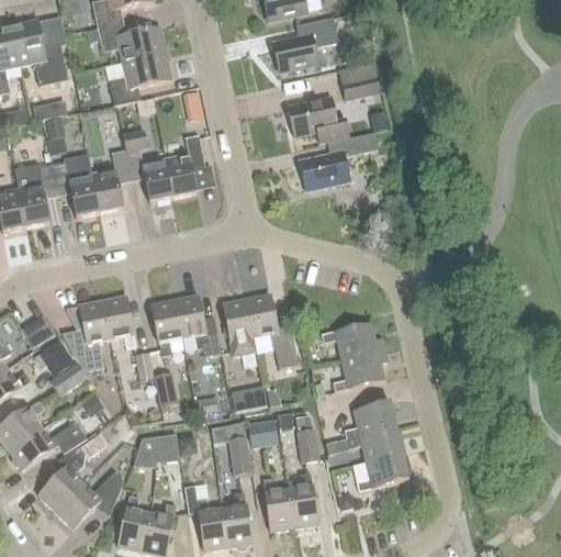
[(155,1),(155,0),(100,0),(92,2),(98,28),(123,22),(121,9),(155,1)]
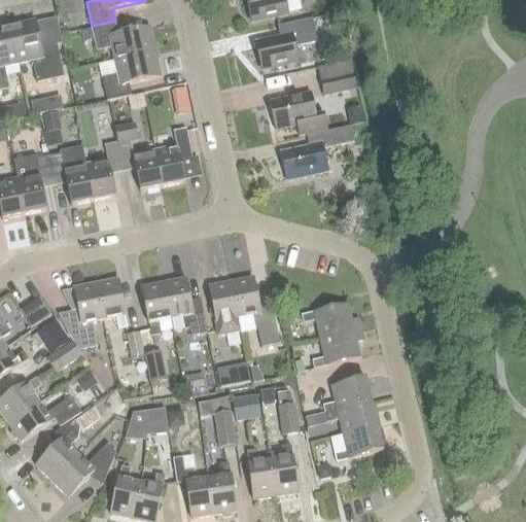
[(247,0),(251,20),(288,11),(285,0),(247,0)]
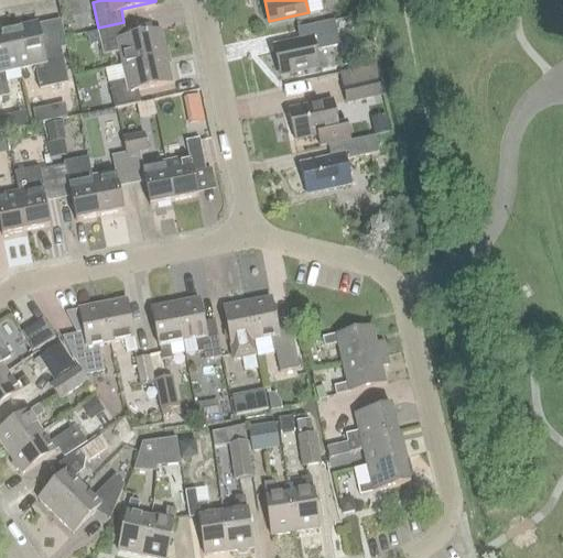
[(315,47),(331,44),(340,42),(335,18),(298,25),(300,39),(274,44),(280,72),(320,64),(315,47)]
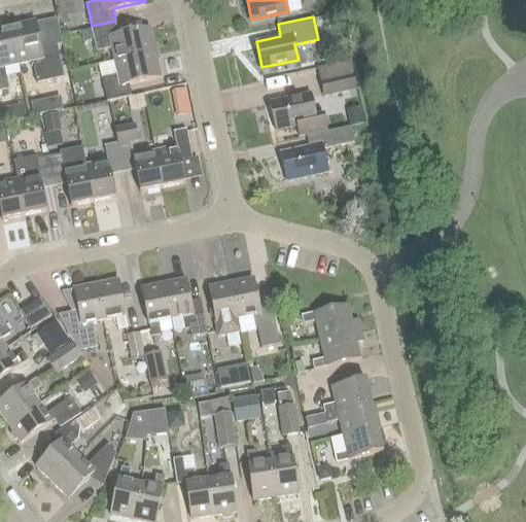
[(35,20),(10,25),(19,61),(32,58),(37,80),(64,75),(57,42),(41,46),(35,20)]
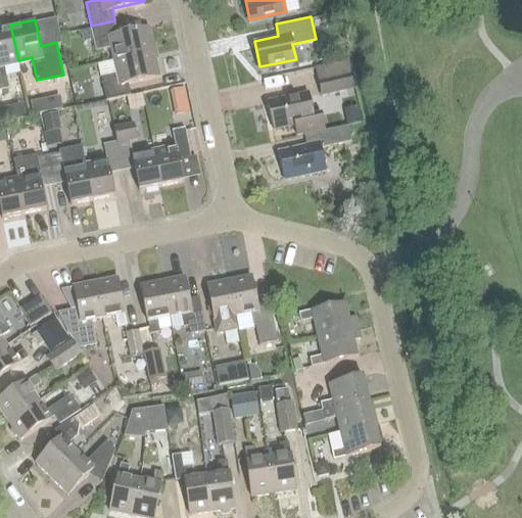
[(113,58),(154,50),(149,25),(117,32),(114,20),(91,26),(96,49),(111,45),(113,58)]
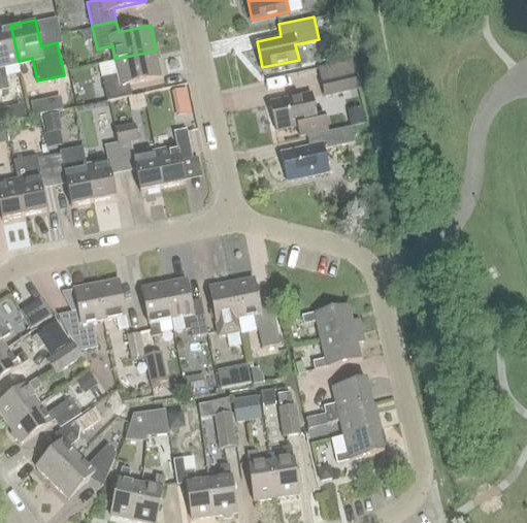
[(19,61),(10,25),(0,27),(0,89),(9,87),(4,64),(19,61)]
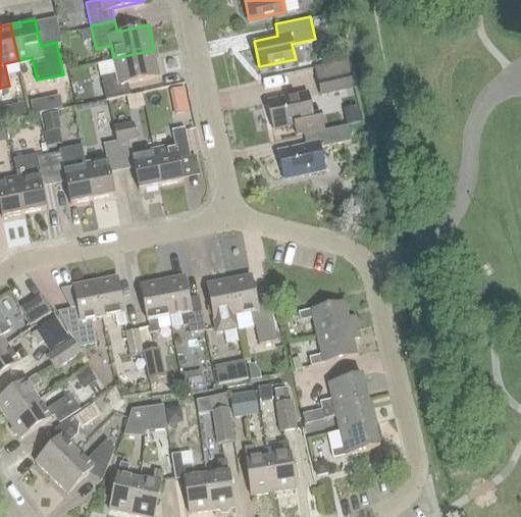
[(154,50),(113,58),(116,71),(101,74),(106,98),(131,93),(128,81),(159,74),(154,50)]
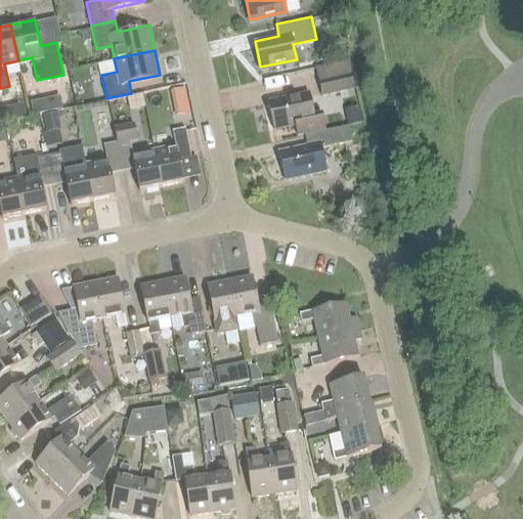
[(322,93),(347,88),(343,73),(349,72),(346,58),(316,65),(319,78),(322,93)]
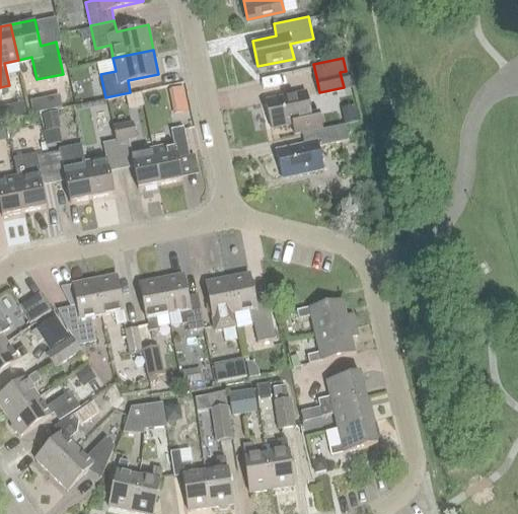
[(185,84),(169,87),(171,95),(186,92),(185,84)]
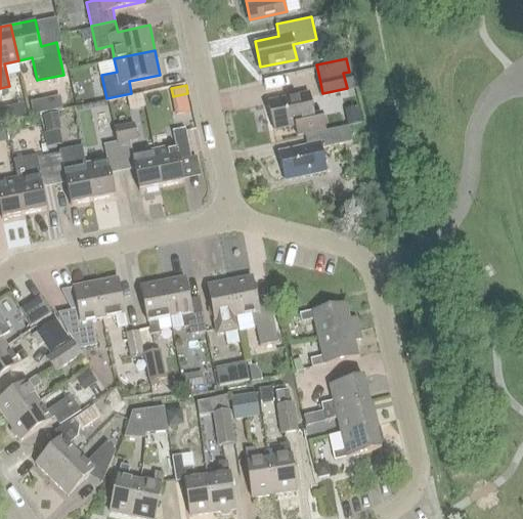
[(273,126),(295,122),(298,133),(325,127),(322,112),(314,114),(310,91),(268,100),(273,126)]
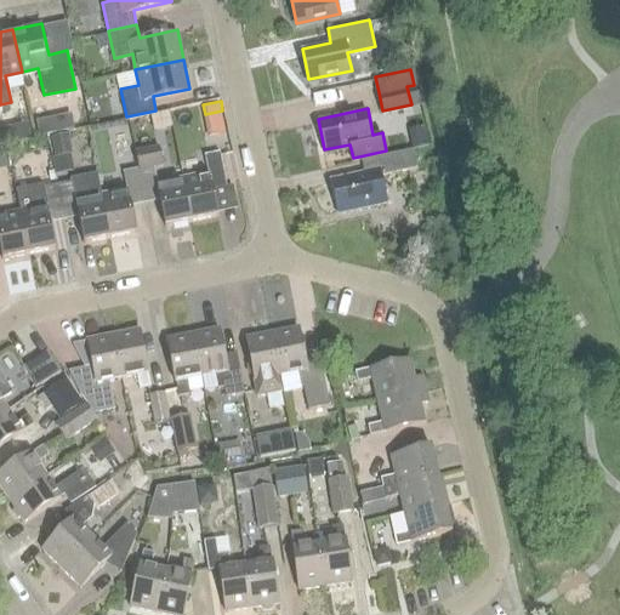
[(430,142),(426,123),(409,126),(414,146),(430,142)]
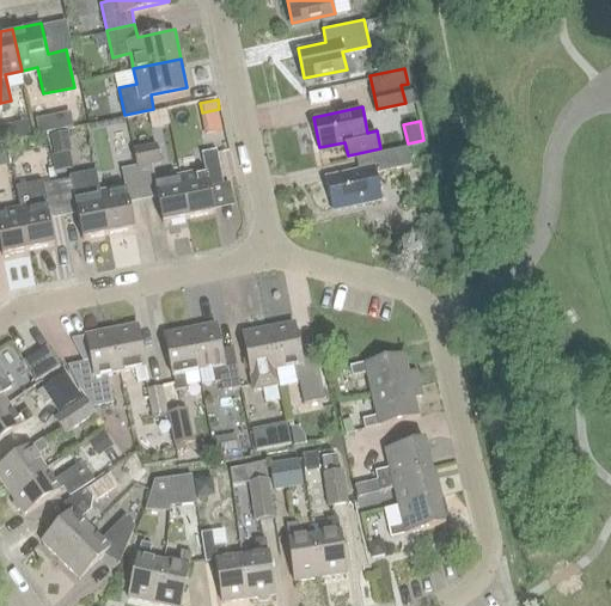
[(73,147),(68,128),(50,132),(55,151),(73,147)]
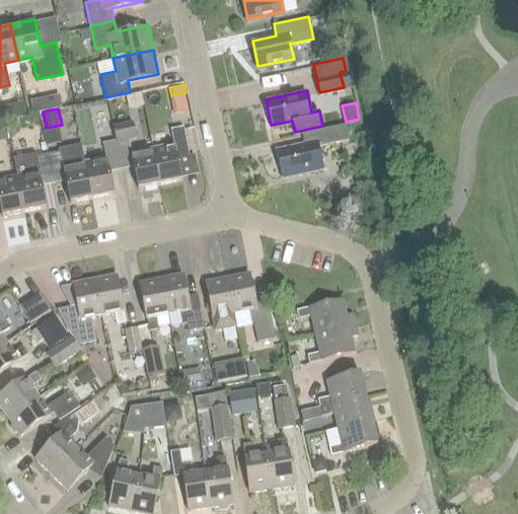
[(116,138),(121,162),(133,160),(138,187),(160,182),(153,147),(132,151),(130,138),(137,136),(134,119),(114,123),(117,138),(116,138)]
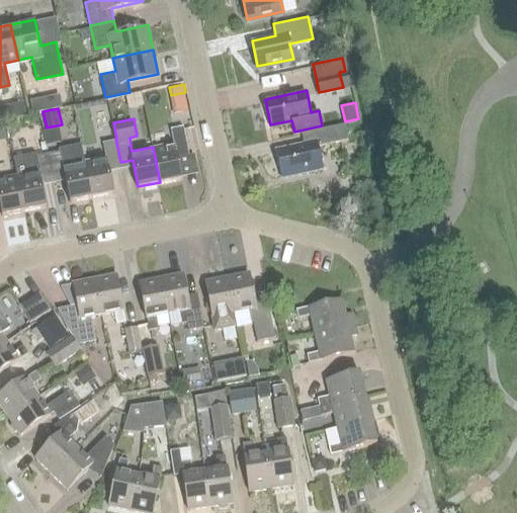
[(0,138),(9,137),(6,120),(0,121),(0,138)]
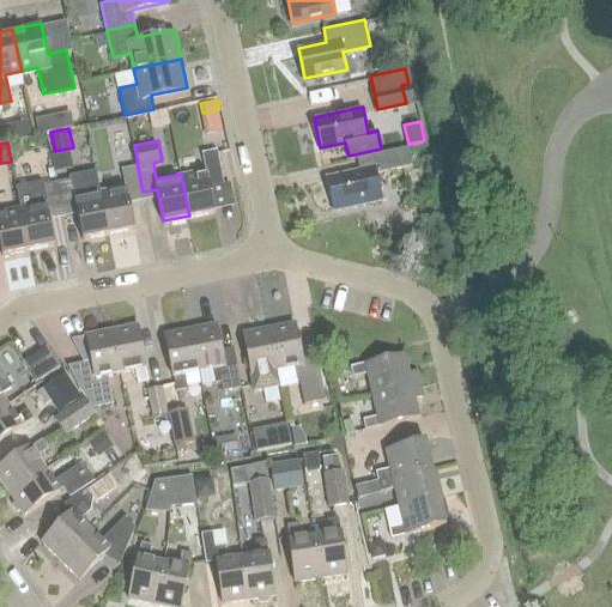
[(376,171),(412,163),(407,145),(357,156),(361,169),(327,177),(333,207),(382,196),(376,171)]
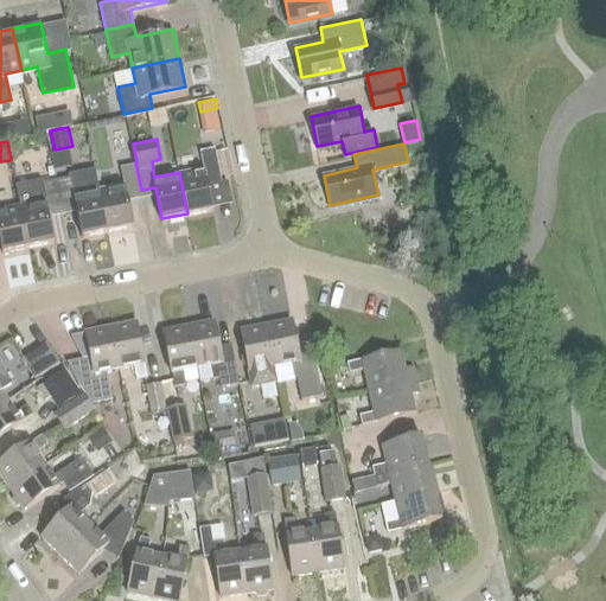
[(179,172),(187,213),(214,209),(206,177),(221,174),(215,146),(199,149),(203,167),(179,172)]
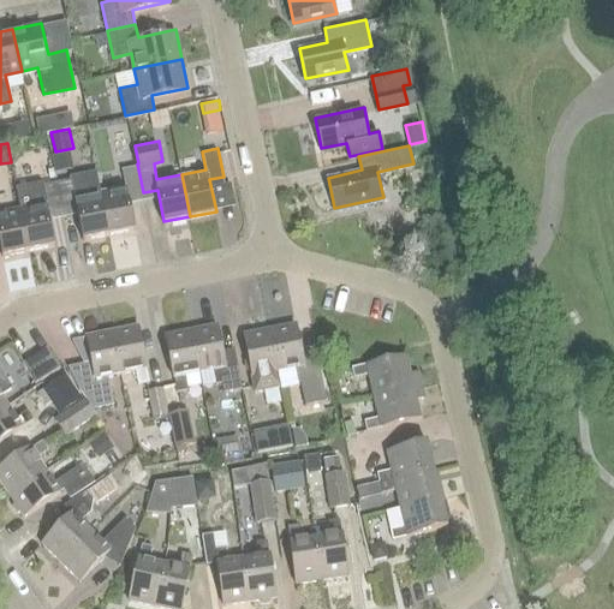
[(125,185),(101,190),(109,232),(136,227),(129,196),(143,192),(137,163),(121,167),(125,185)]
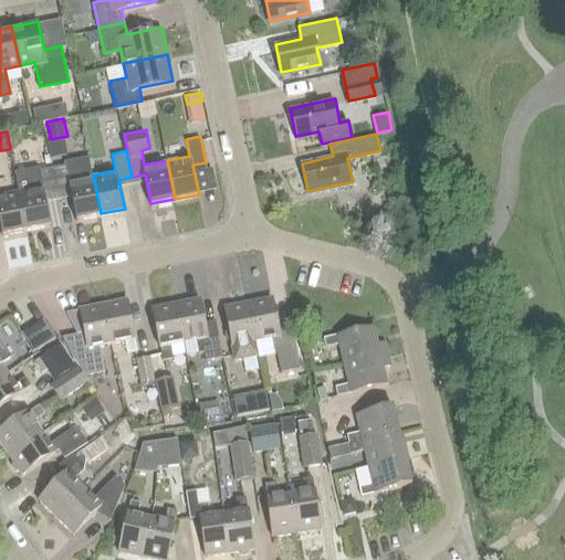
[(93,175),(90,155),(66,160),(66,162),(52,166),(58,192),(71,189),(76,219),(101,213),(93,175)]
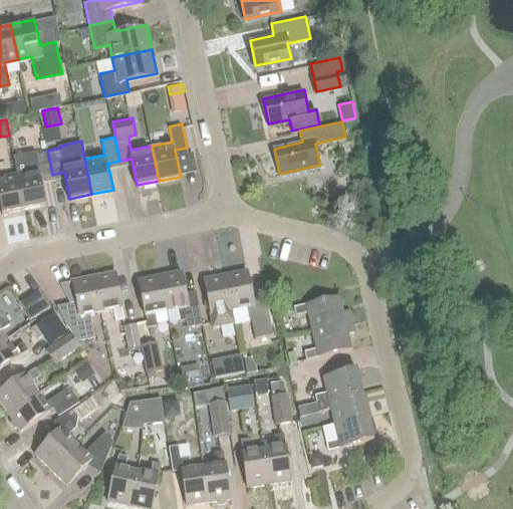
[(40,177),(52,175),(47,151),(34,153),(34,150),(14,154),(17,172),(24,208),(46,203),(40,177)]
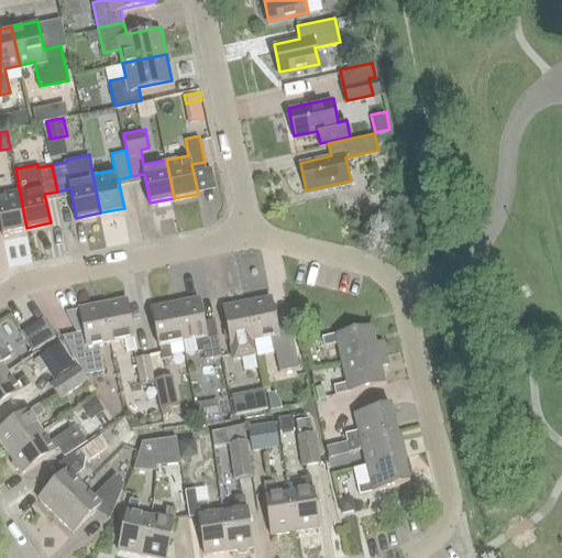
[(0,221),(2,232),(26,228),(19,188),(0,192),(0,221)]
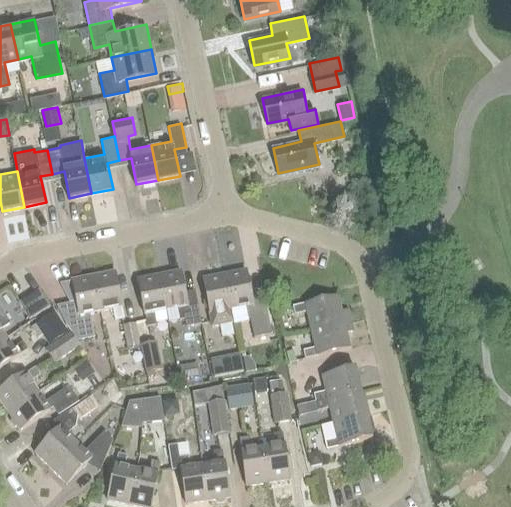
[(181,268),(159,273),(166,308),(178,306),(181,317),(185,317),(186,324),(202,321),(196,294),(186,296),(181,268)]
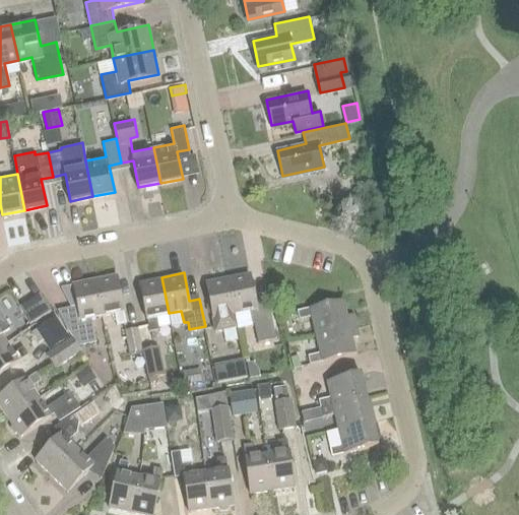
[(236,312),(248,310),(250,322),(254,321),(258,341),(276,337),(270,305),(257,308),(250,272),(229,276),(236,312)]
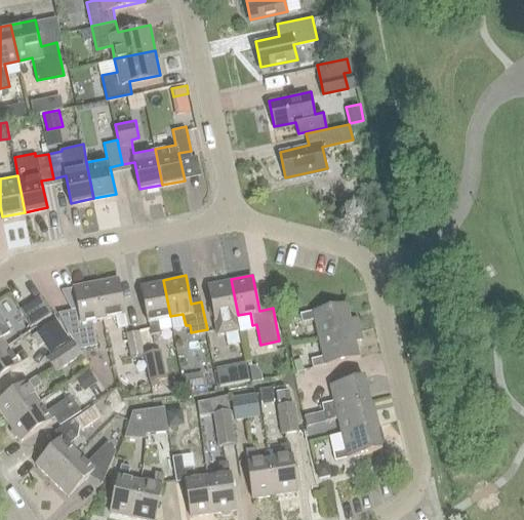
[(118,276),(96,281),(104,317),(116,315),(116,318),(118,326),(127,324),(125,313),(118,276)]
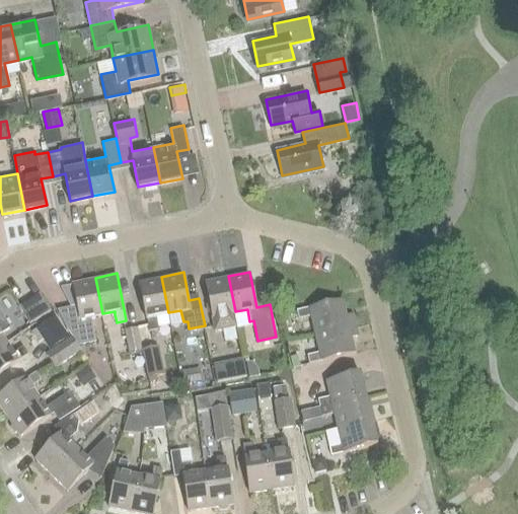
[(216,327),(225,325),(238,323),(235,311),(228,276),(206,280),(213,316),(216,327)]
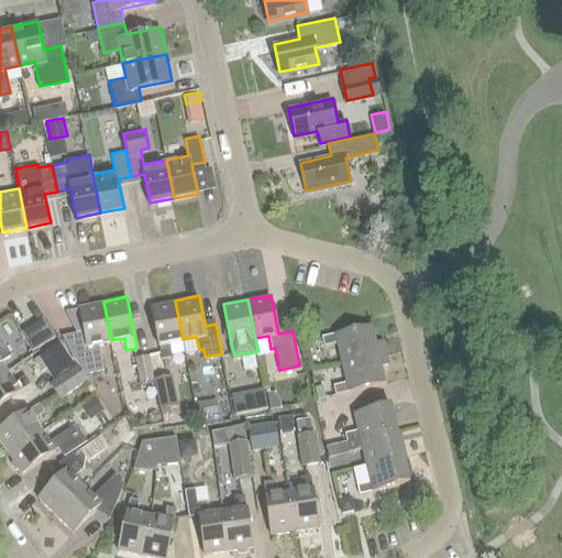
[(183,339),(175,301),(151,305),(158,343),(160,343),(162,357),(172,354),(169,342),(183,339)]
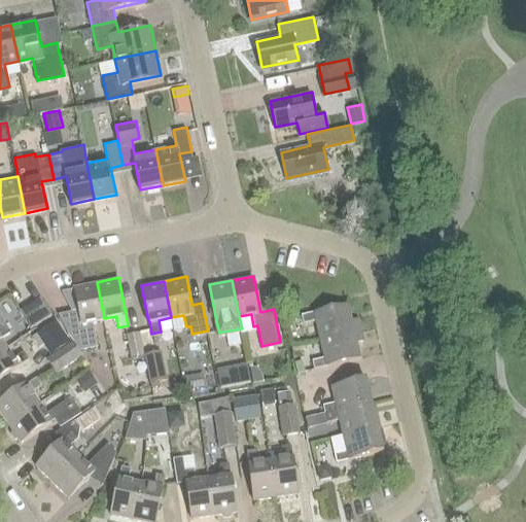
[(62,290),(72,309),(59,312),(69,332),(80,348),(99,344),(94,320),(104,318),(97,282),(74,286),(74,287),(62,290)]
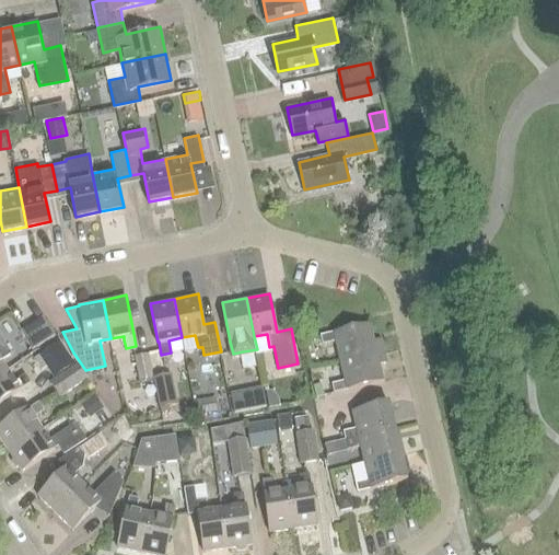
[(43,314),(22,328),(33,347),(55,334),(43,314)]
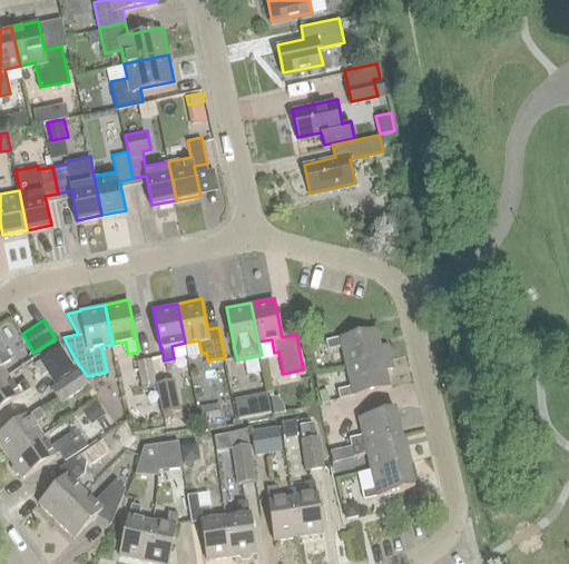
[(329,347),(342,345),(346,364),(391,354),(388,342),(381,344),(376,326),(326,338),(329,347)]
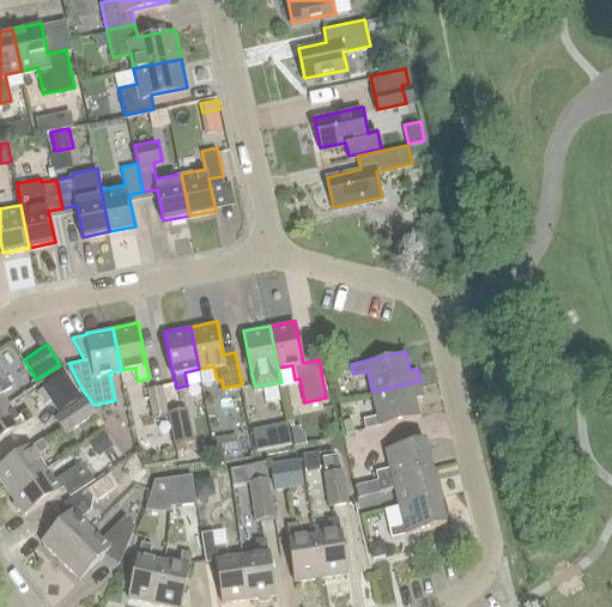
[(42,386),(59,410),(83,393),(66,369),(42,386)]
